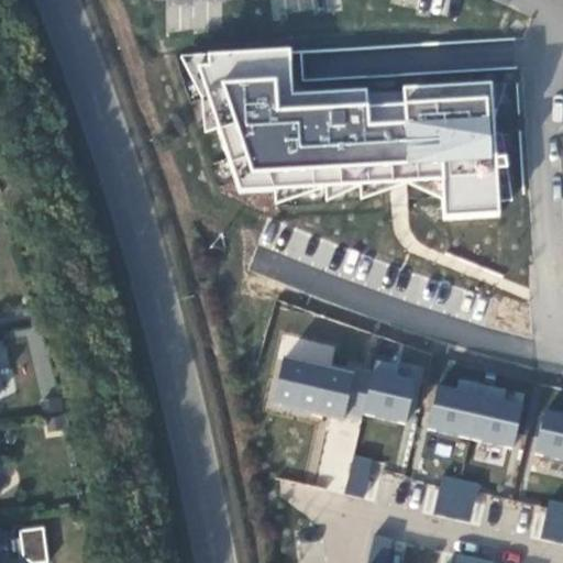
[(444,222),(499,219),(492,81),(293,94),(291,53),(183,59),(203,98),(205,132),(218,129),(239,192),(442,180),(444,222)]
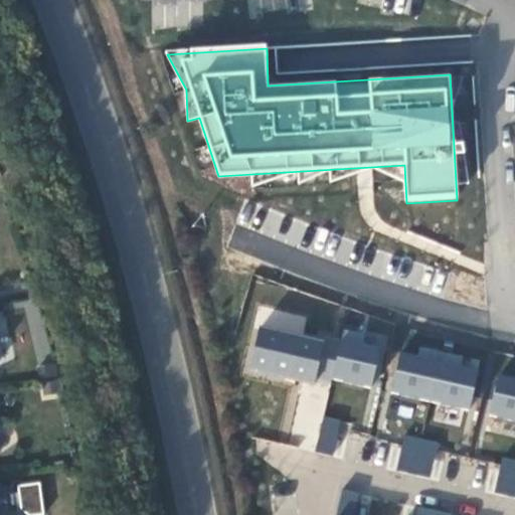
[(324,342),(261,326),(249,373),(314,388),(316,380),(331,384),(332,380),(341,340),(325,336),(324,342)]
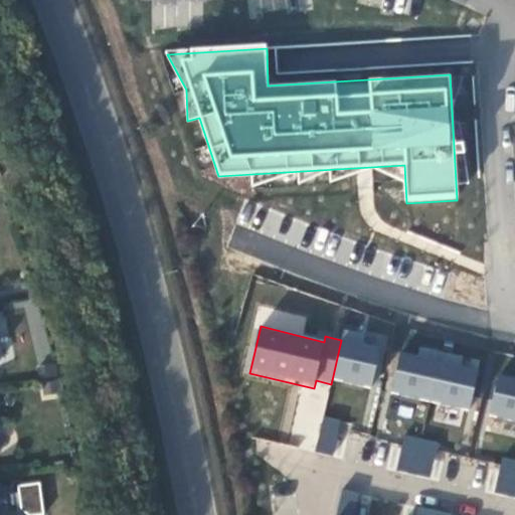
[(365,333),(344,329),(341,340),(332,380),(372,390),(381,347),(363,344),(365,333)]
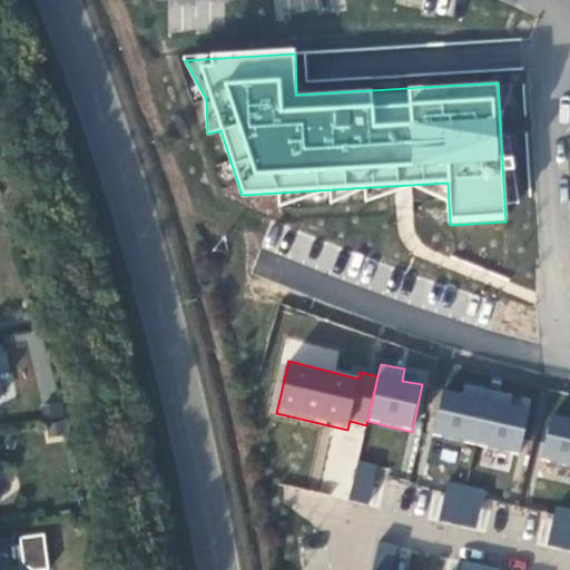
[(432,436),(477,445),(489,389),(464,383),(462,393),(442,389),(432,436)]
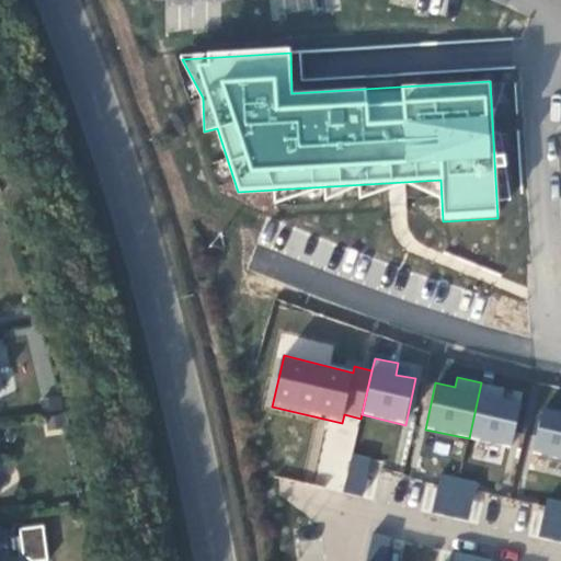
[(504,387),(481,382),(469,438),(513,448),(523,402),(502,398),(504,387)]
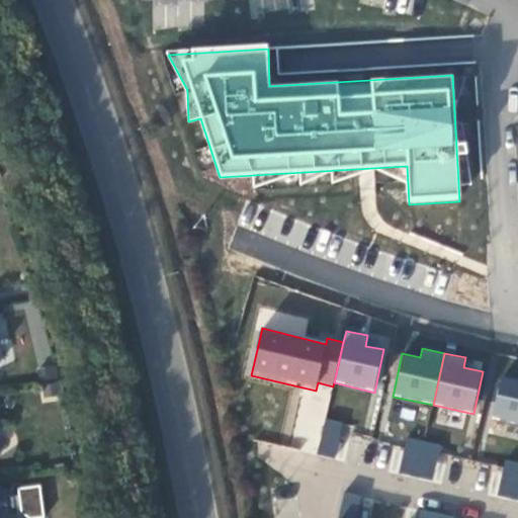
[(488,418),(517,424),(517,380),(498,377),(488,418)]
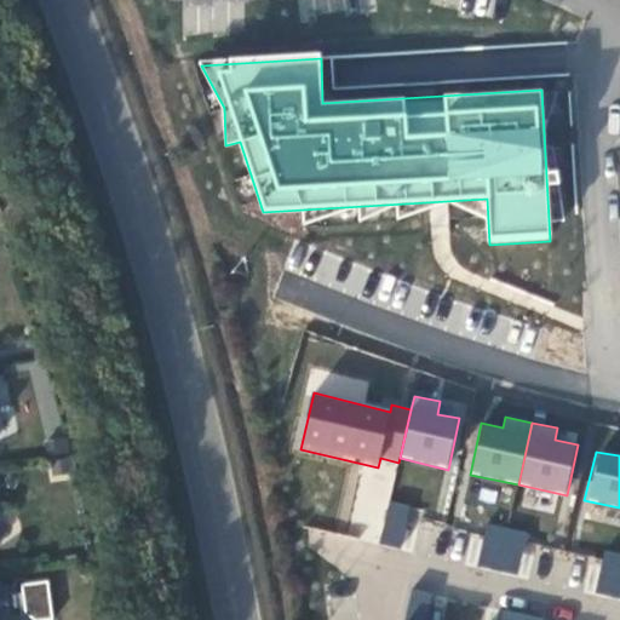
[(390,500),(380,544),(401,549),(412,505),(390,500)]
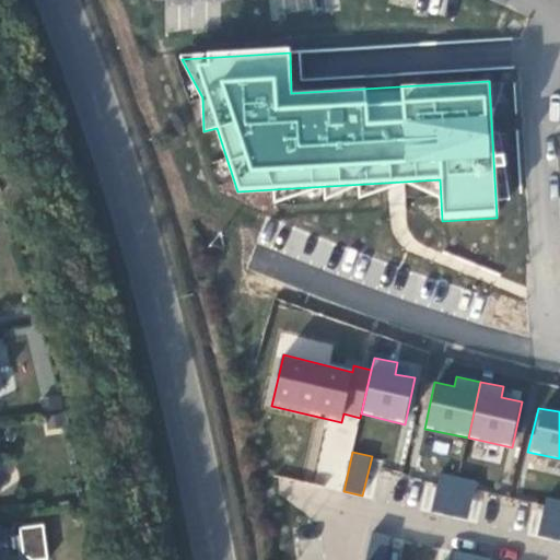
[(450,516),(458,477),(440,473),(431,512),(450,516)]
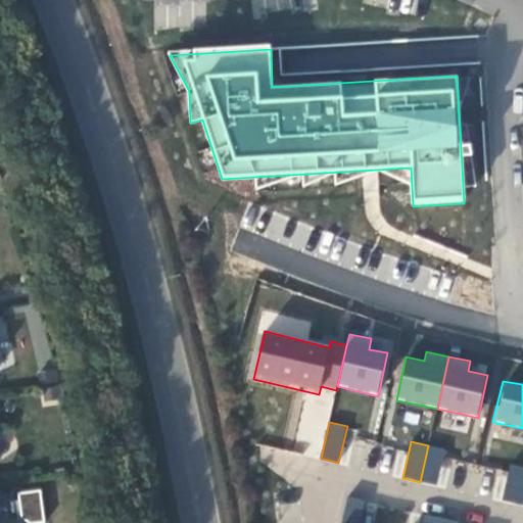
[(446,449),(428,445),(420,482),(437,486),(446,449)]
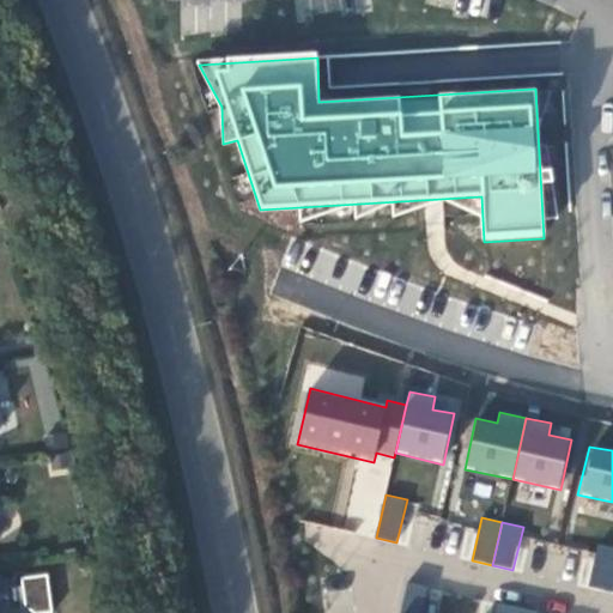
[(608,592),(612,572),(612,547),(599,545),(589,587),(608,592)]
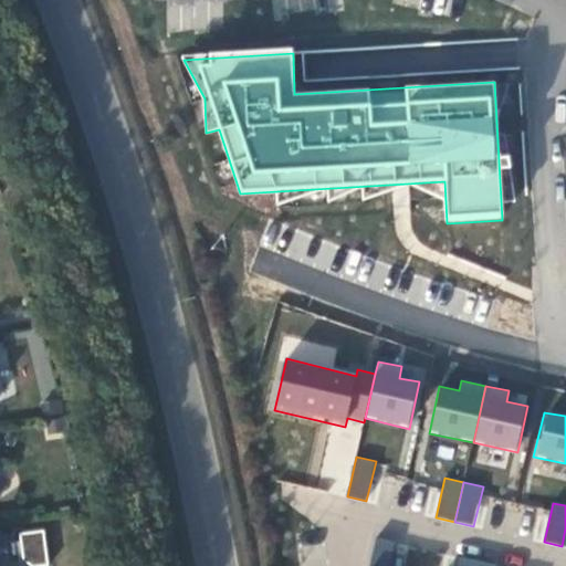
[(0,537),(0,565),(11,565),(11,564),(17,564),(13,536),(0,537)]
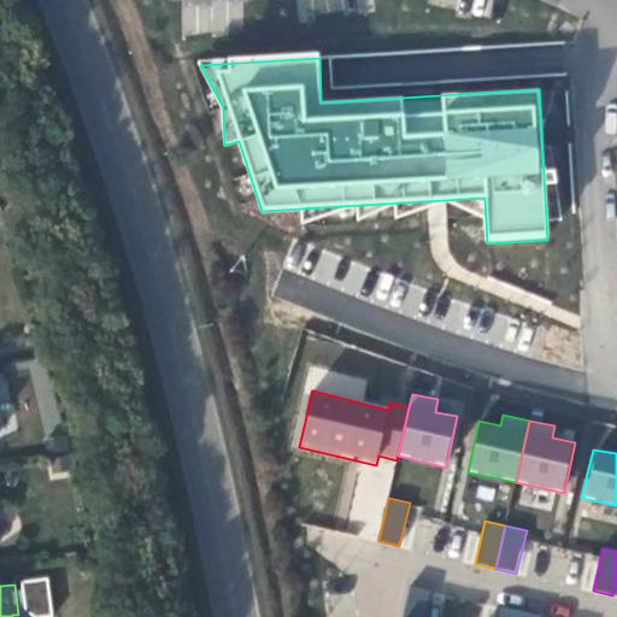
[(411,585),(403,616),(424,616),(430,589),(411,585)]
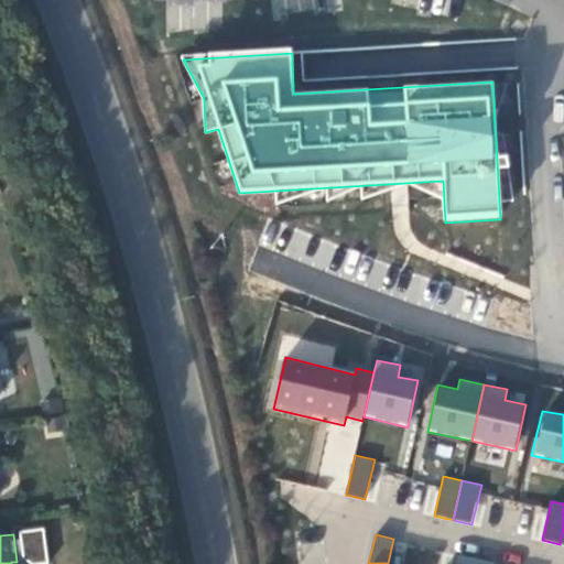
[(474,563),(476,557),(455,553),(453,563),(474,563)]
